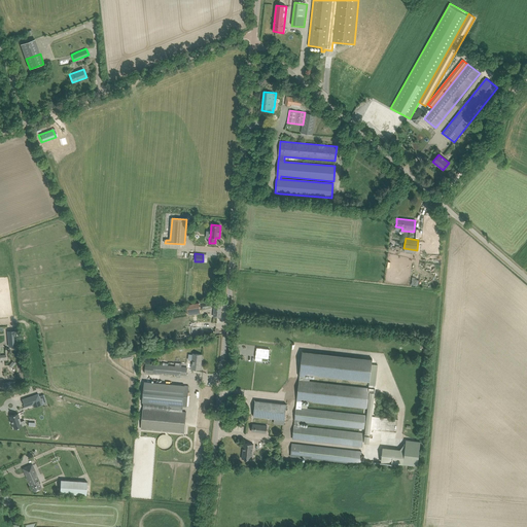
[(174,272),(175,255),(165,255),(165,271),(174,272)]
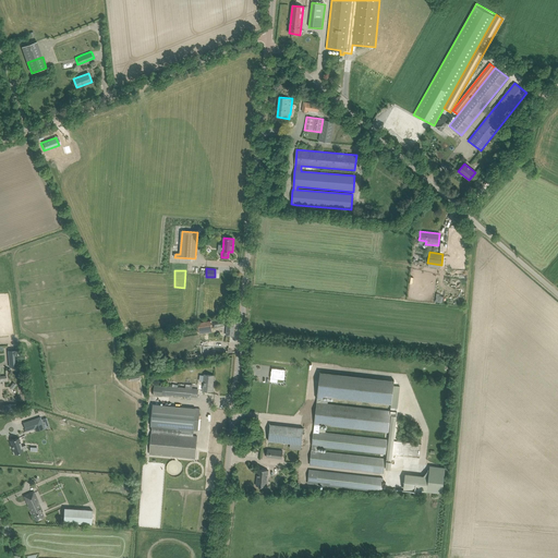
[(235,317),(230,317),(228,316),(226,335),(233,336),(235,317)]
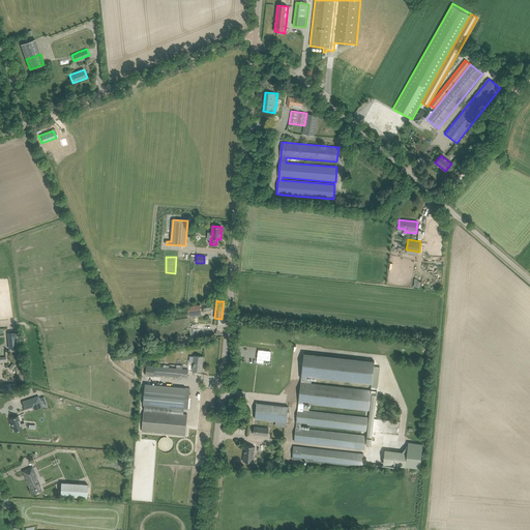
[(202,304),(203,312),(213,310),(212,302),(202,304)]
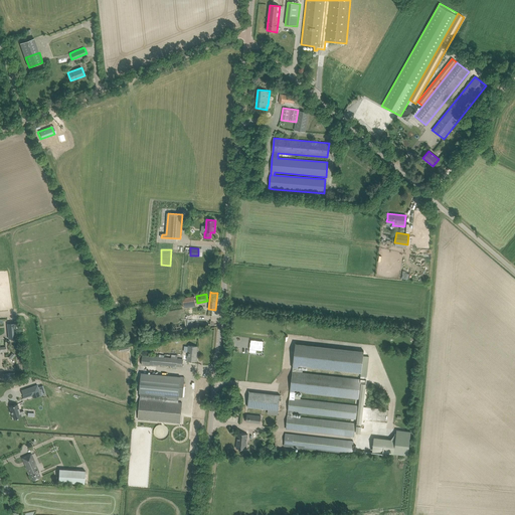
[(182,298),(183,305),(195,303),(194,296),(182,298)]
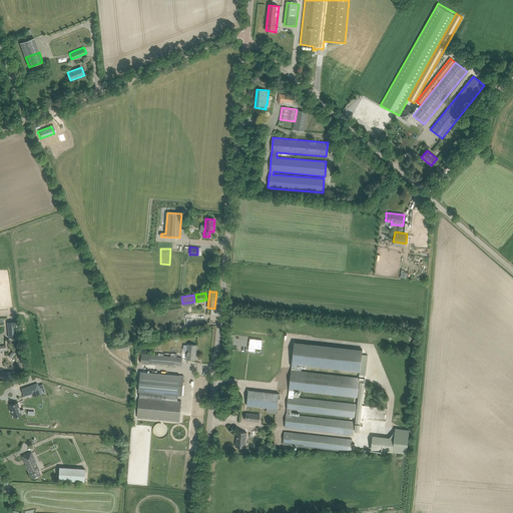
[(17,337),(15,322),(7,323),(9,338),(17,337)]
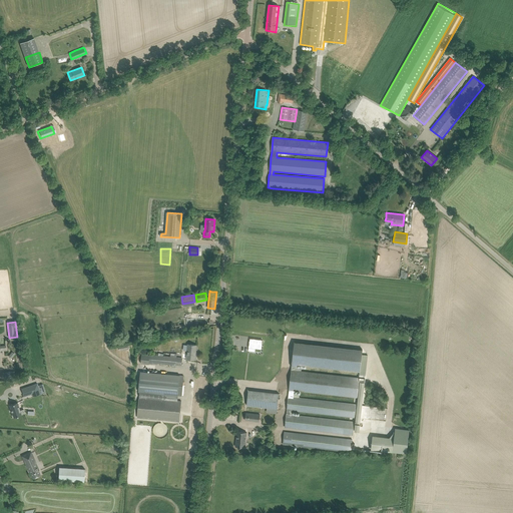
[(249,339),(248,348),(262,349),(263,340),(249,339)]
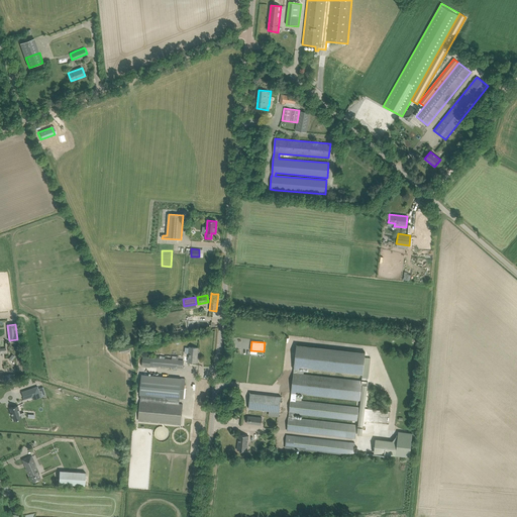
[(287,430),(292,431),(355,438),(355,434),(362,434),(364,421),(365,408),(371,357),(365,357),(365,352),(297,344),(294,373),(291,400),(287,430)]
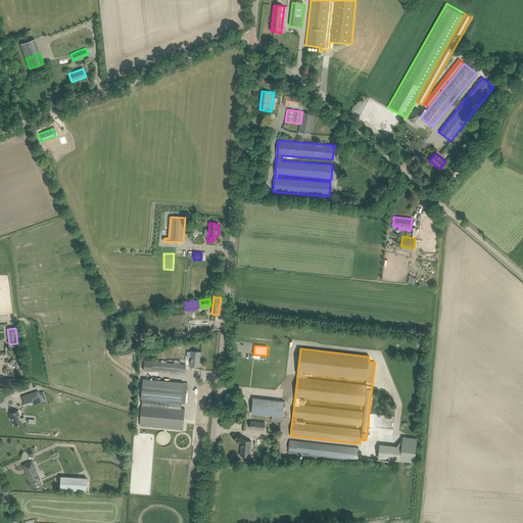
[(186,366),(190,366),(199,367),(200,351),(191,351),(191,358),(187,358),(186,366)]
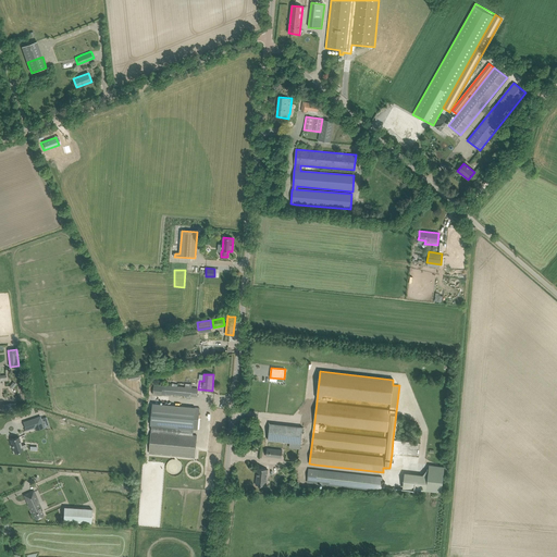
[(192,388),(192,387),(153,384),(152,394),(161,395),(162,394),(186,396),(186,399),(190,399),(192,393),(197,393),(197,390),(192,388)]
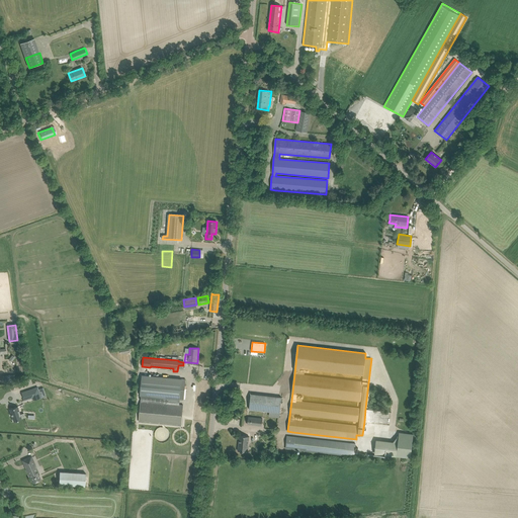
[(143,375),(141,396),(167,399),(185,400),(186,389),(184,389),(185,379),(180,378),(143,375)]
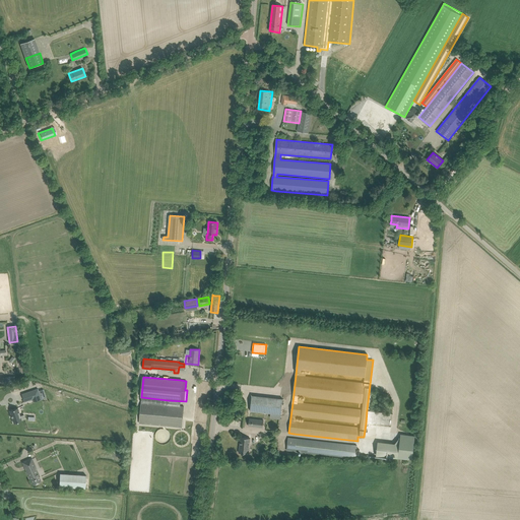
[(38,389),(21,394),(24,402),(33,399),(33,402),(42,399),(38,389)]
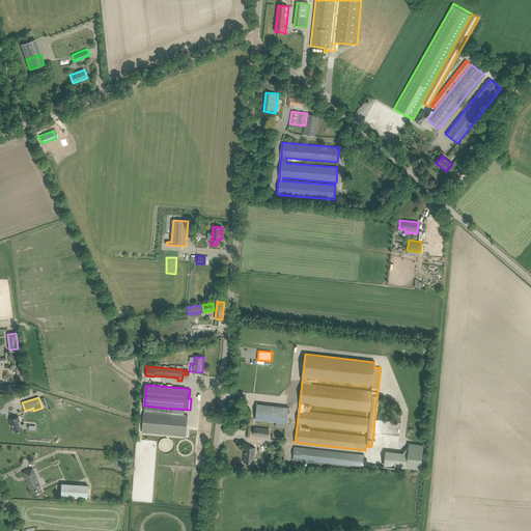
[(257,403),(255,419),(276,422),(287,423),(287,418),(288,408),(283,407),(257,403)]
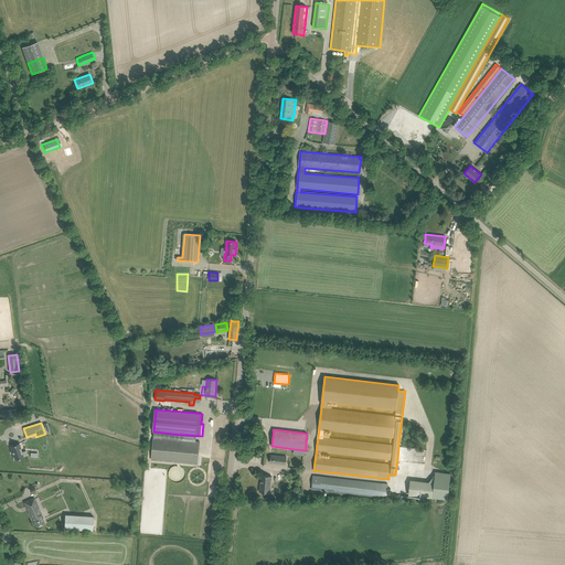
[(200,441),(182,439),(182,435),(153,432),(151,460),(198,465),(200,441)]
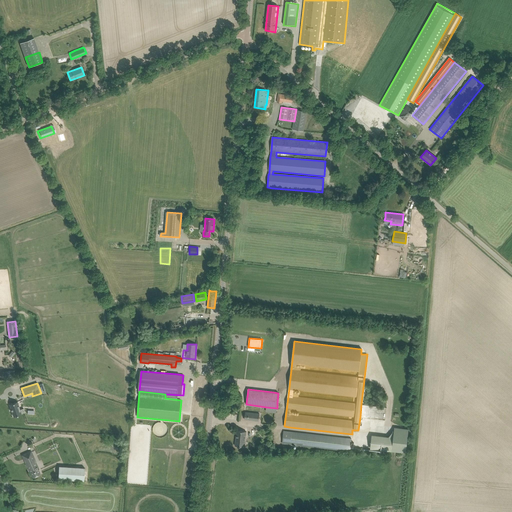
[(17,402),(9,404),(13,417),(21,414),(21,413),(25,412),(23,408),(20,409),(17,402)]
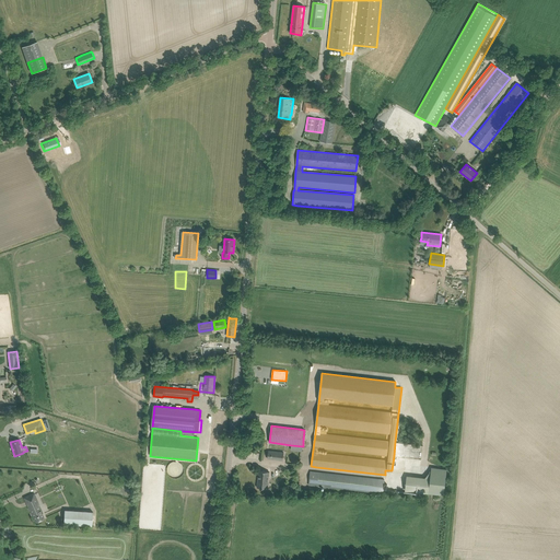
[(394,456),(421,458),(422,445),(395,442),(394,456)]
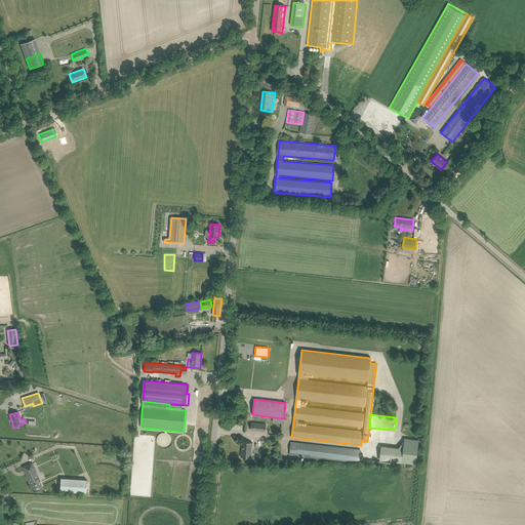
[(266,432),(266,425),(251,422),(250,430),(266,432)]
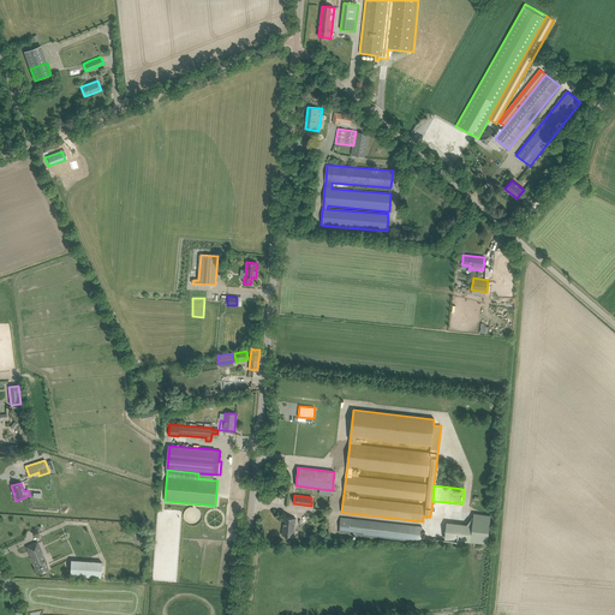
[(282,536),(288,536),(293,537),(296,518),(285,517),(282,536)]
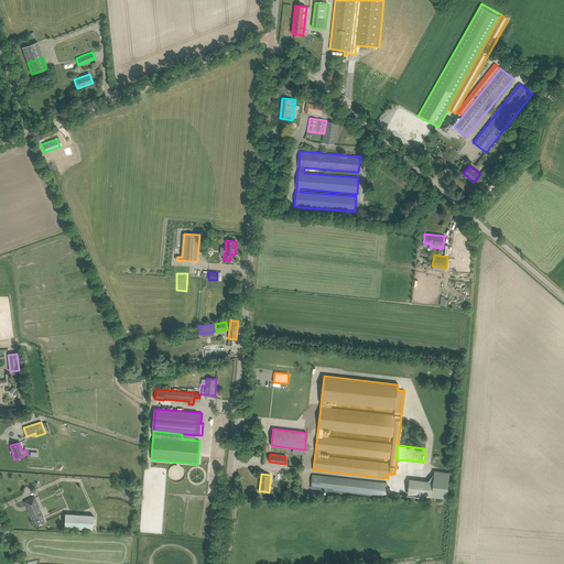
[(311,488),(316,489),(386,497),(387,483),(313,475),(311,488)]
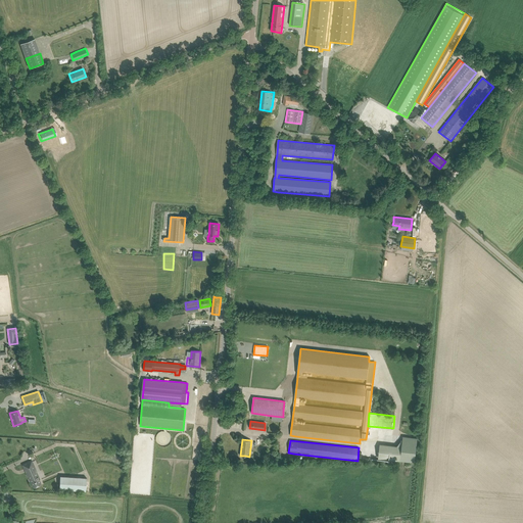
[(378,459),(378,460),(415,463),(416,448),(401,447),(380,444),(378,459)]
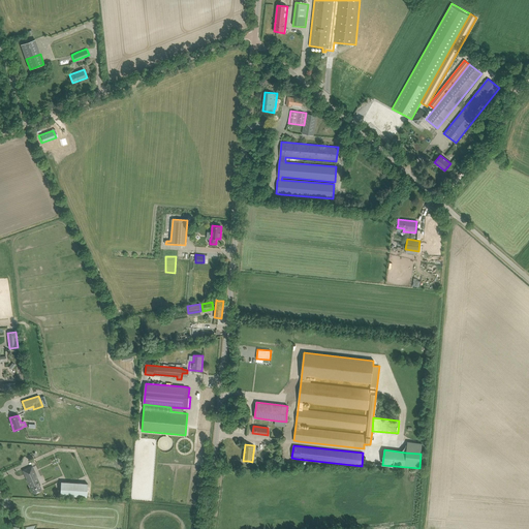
[(23,470),(28,481),(34,494),(41,490),(39,486),(40,485),(32,466),(23,470)]
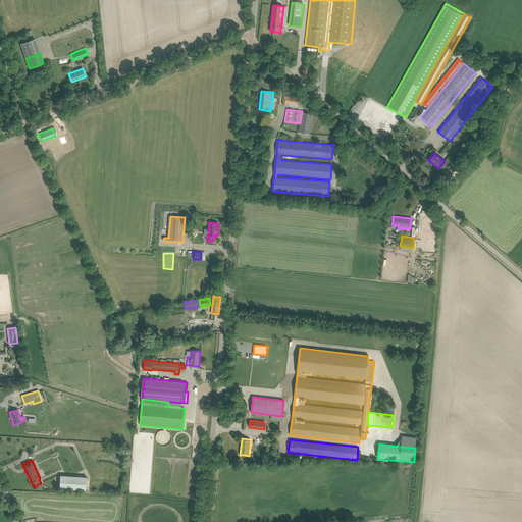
[(59,488),(86,490),(87,477),(60,475),(59,488)]
